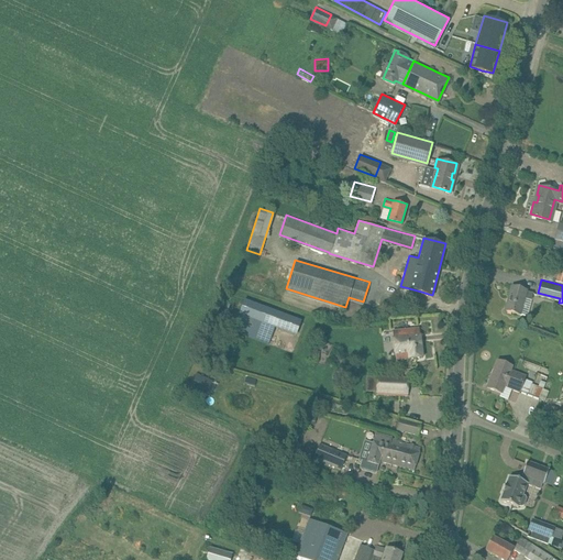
[(526,288),(522,288),(511,285),(506,308),(516,311),(519,313),(523,296),(531,298),(533,291),(526,289),(526,288)]
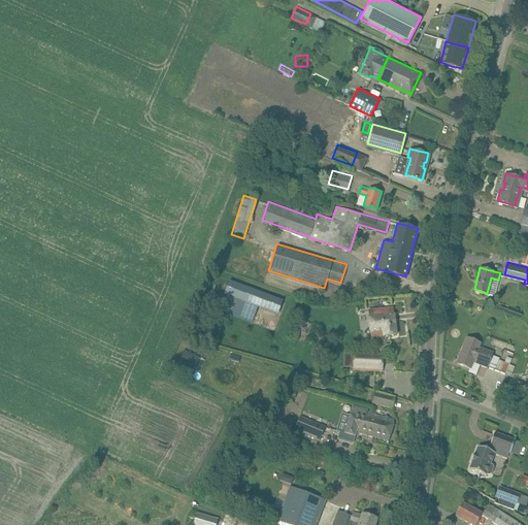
[(277,313),(283,299),(230,279),(219,308),(252,321),(258,305),(277,313)]
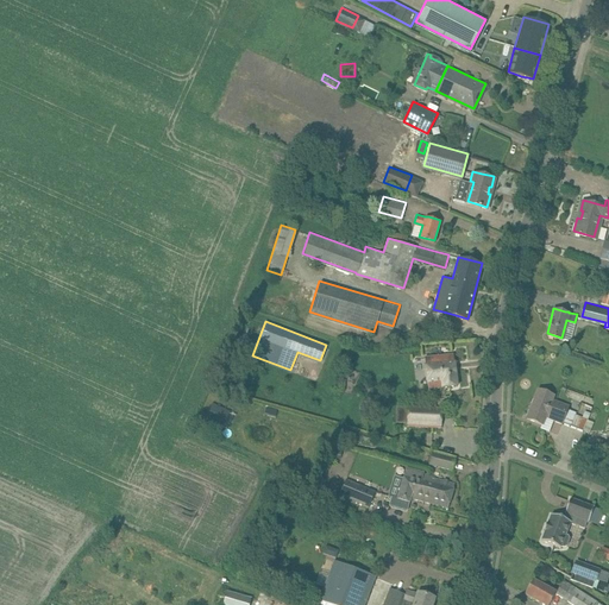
[(443,385),(457,384),(453,352),(425,355),(428,385),(443,385)]
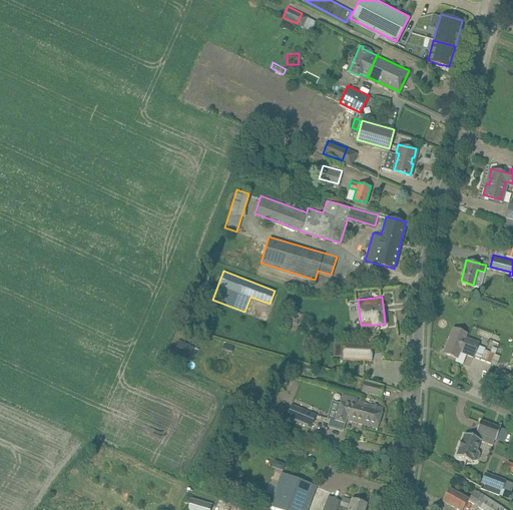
[(284,317),(282,327),(289,329),(291,319),(284,317)]
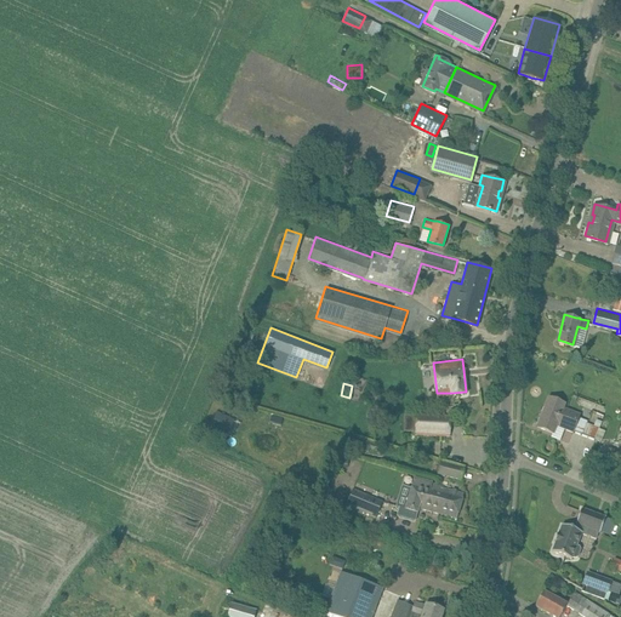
[(587,418),(579,416),(580,412),(563,405),(564,401),(548,395),(537,424),(553,430),(556,423),(573,429),(594,436),(600,439),(604,428),(598,426),(599,426),(587,421),(587,418)]
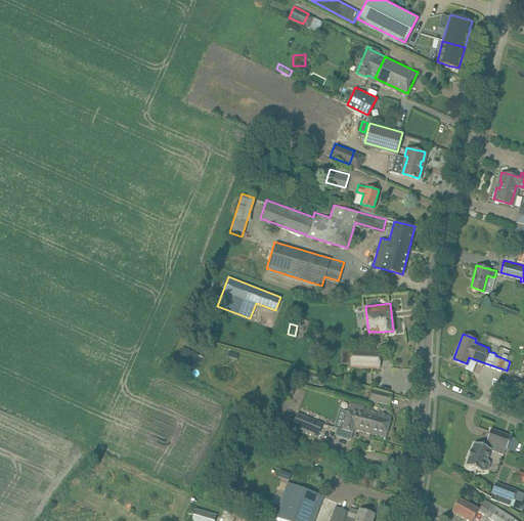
[(182,344),(176,356),(191,363),(193,360),(187,357),(187,356),(190,348),(182,344)]
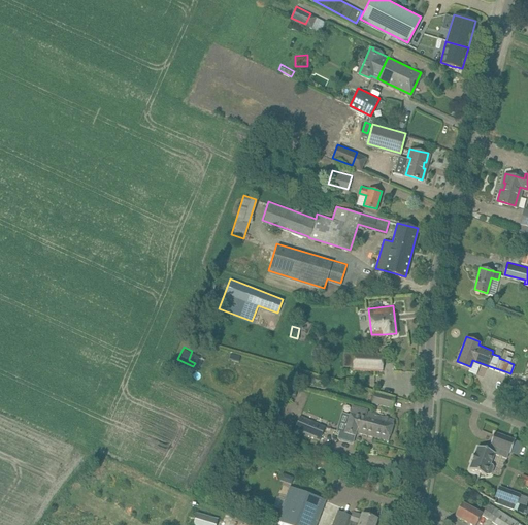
[(353,367),(382,368),(383,352),(354,351),(353,367)]
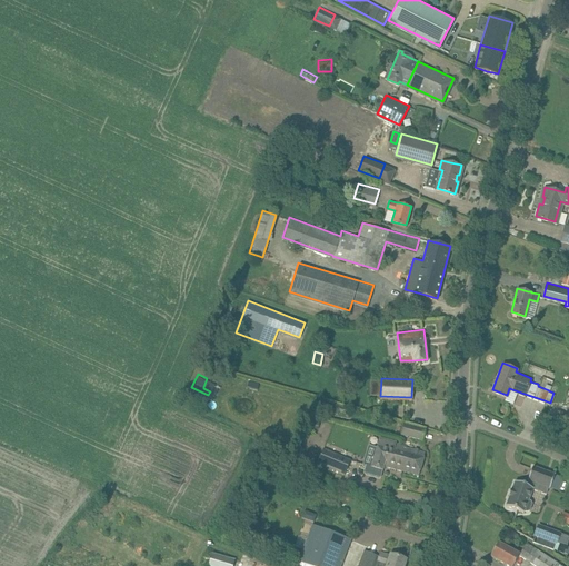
[(330,400),(328,409),(338,411),(340,403),(330,400)]
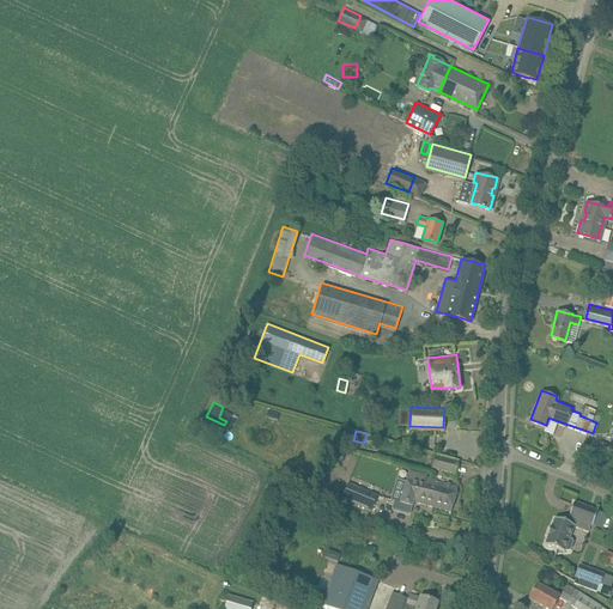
[(594,455),(601,457),(607,443),(600,440),(594,455)]
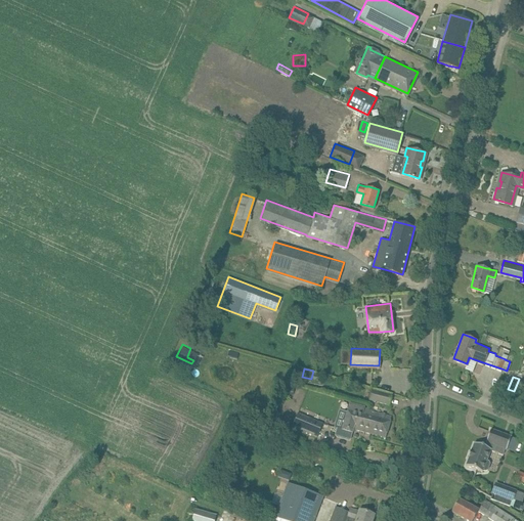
[(281,379),(279,386),(294,390),(296,383),(281,379)]
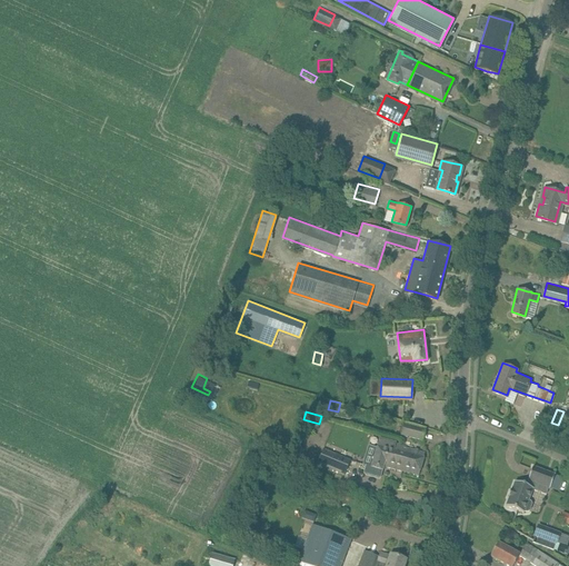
[(403,421),(401,432),(422,437),(426,427),(403,421)]
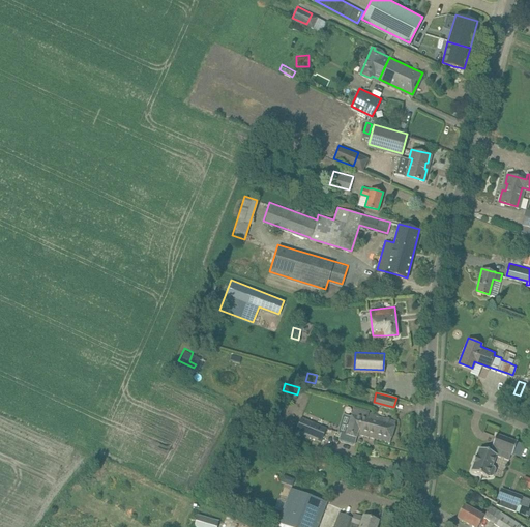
[(341,431),(339,438),(344,440),(354,442),(356,436),(357,432),(374,436),(380,415),(367,412),(369,409),(353,405),(346,433),(341,431)]
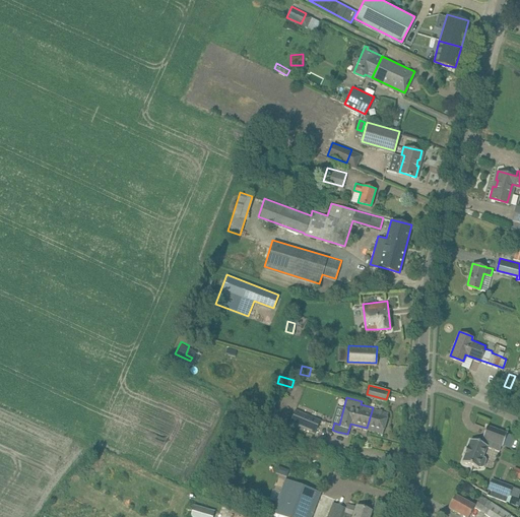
[(315,431),(320,417),(296,407),(289,421),(315,431)]
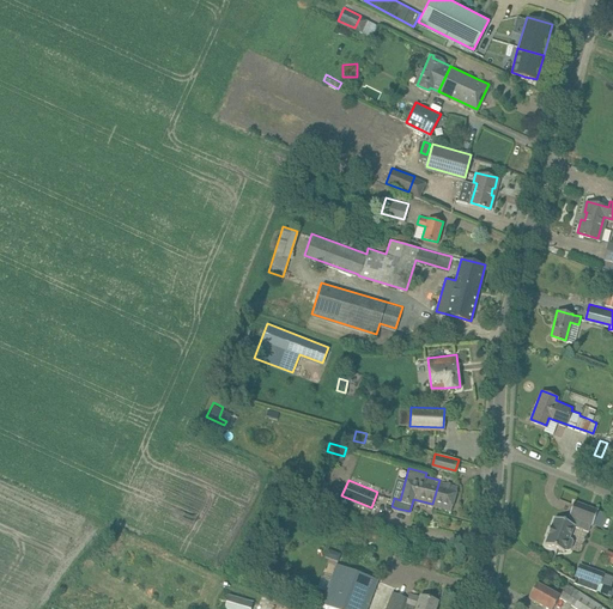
[(439,480),(432,504),(450,510),(457,485),(439,480)]
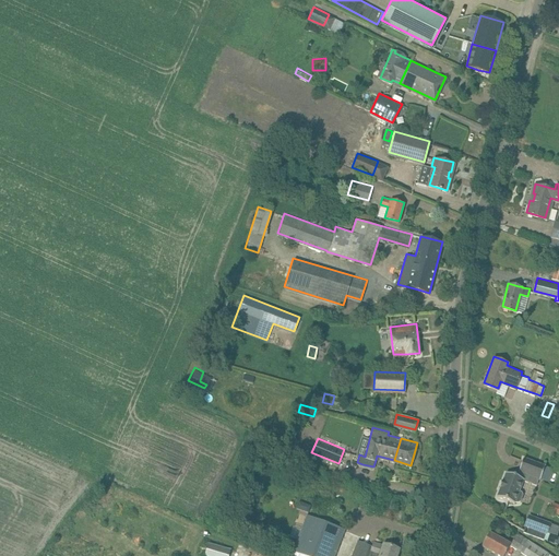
[(497,495),(507,498),(515,501),(515,500),(518,501),(521,499),(523,493),(522,489),(520,489),(524,478),(523,478),(525,472),(540,477),(545,464),(523,456),(519,470),(521,470),(519,475),(506,471),(502,481),(501,480),(499,485),(500,485),(497,495)]
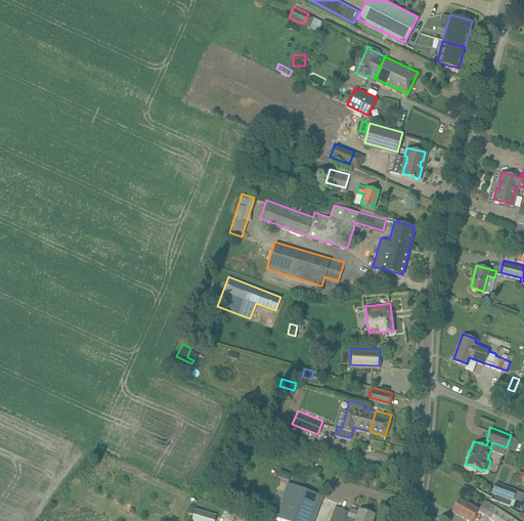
[(290,520),(312,520),(322,494),(288,481),(274,515),(290,520)]
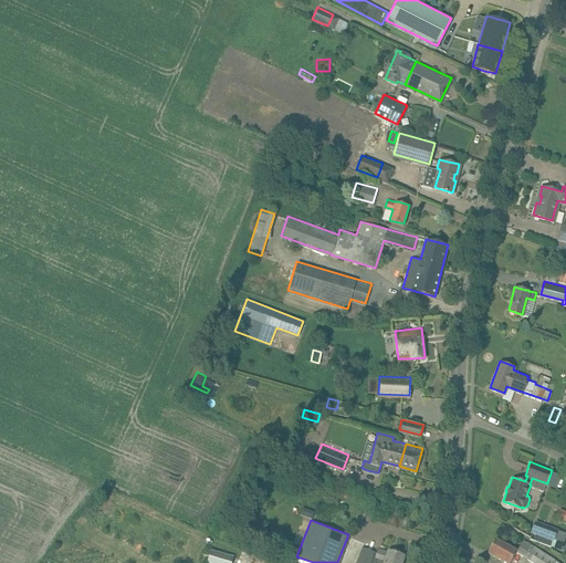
[(536,539),(552,544),(557,528),(536,521),(533,531),(538,533),(536,539)]
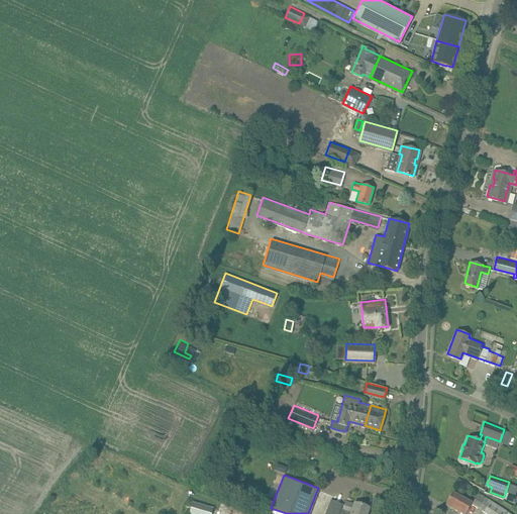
[(445,503),(454,508),(466,513),(472,501),(452,491),(445,503)]
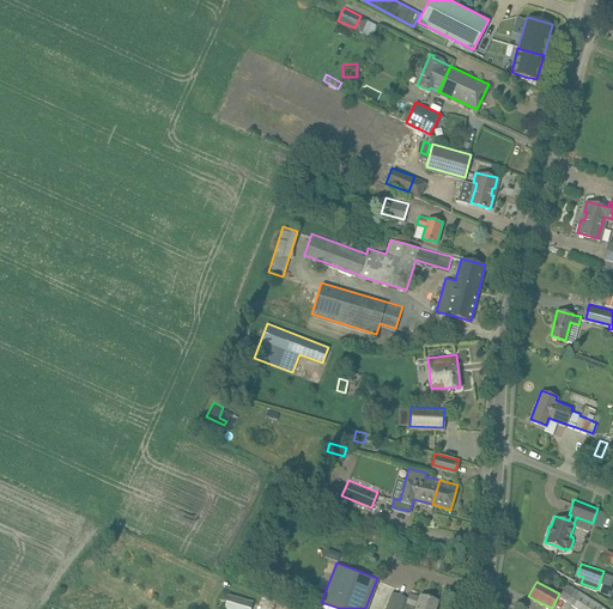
[(568,583),(559,596),(581,608),(599,608),(602,604),(568,583)]
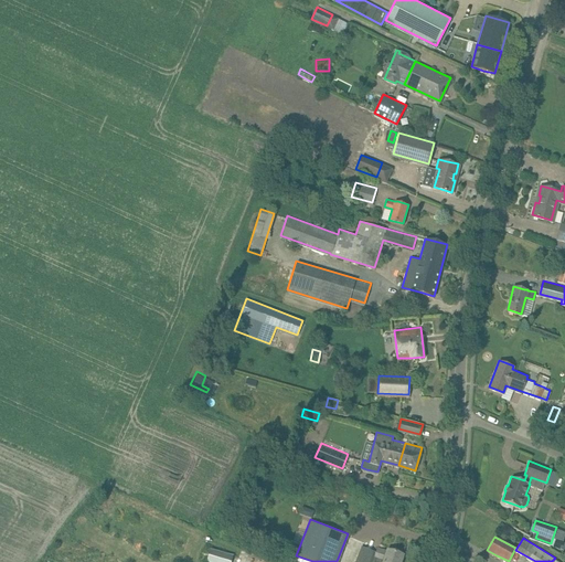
[(354,561),(400,561),(403,554),(392,551),(387,549),(387,550),(377,547),(376,551),(375,553),(373,552),(374,550),(362,545),(354,561)]
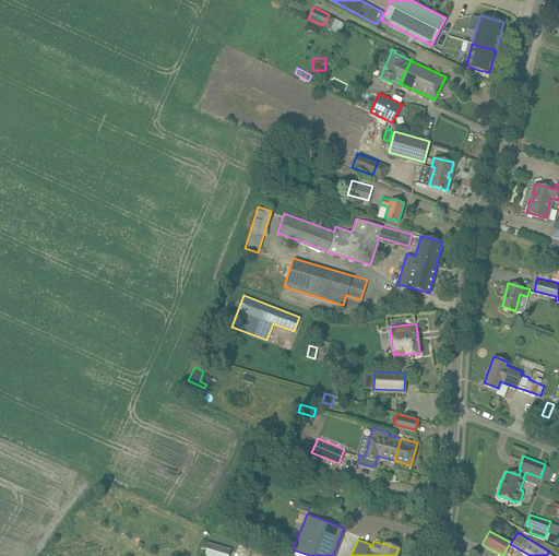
[(204,554),(211,555),(228,555),(230,547),(209,541),(204,554)]
